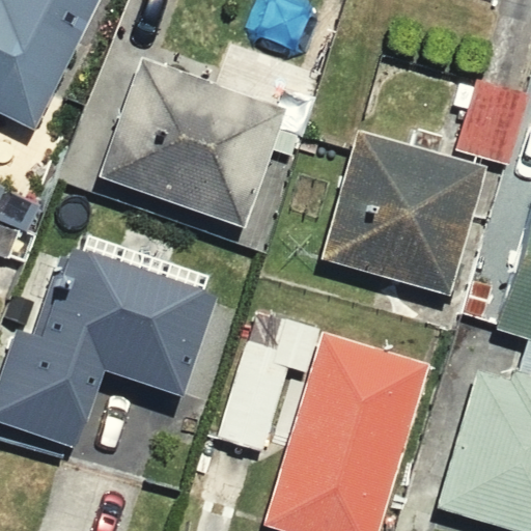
[(0,0),(0,111),(35,130),(101,0),(0,0)]
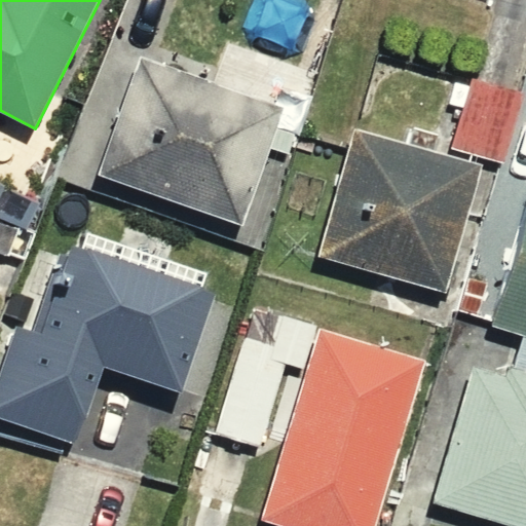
[(298,118),(112,53),(67,184),(253,249),(298,118)]
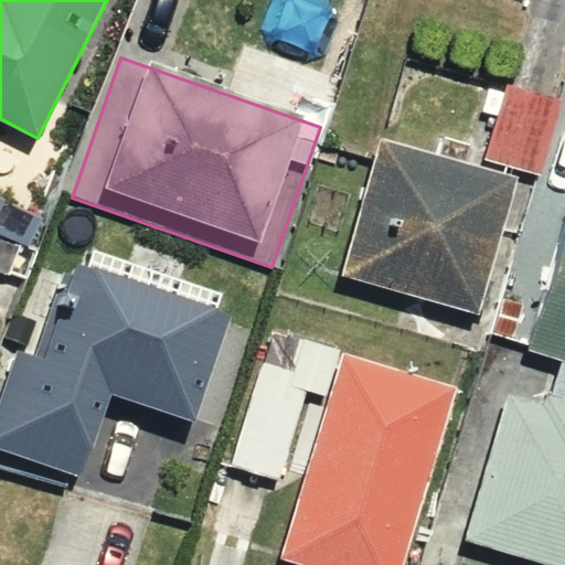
[(508,84),(486,160),(540,177),(563,100),(508,84)]
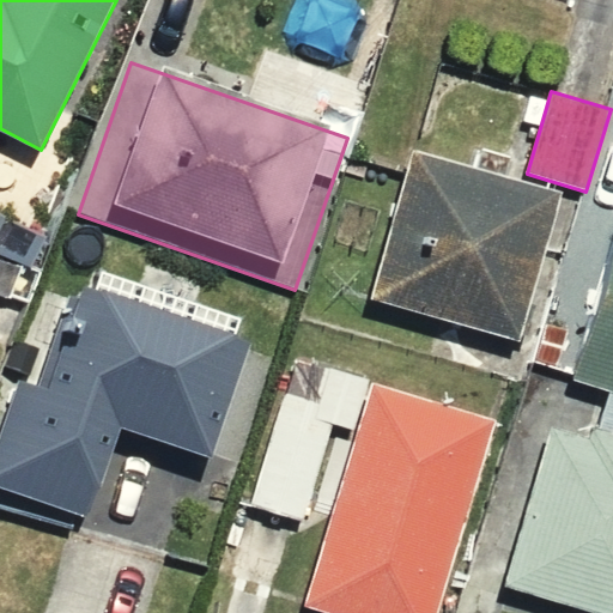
[(522,341),(564,194),(414,151),(372,298),(522,341)]
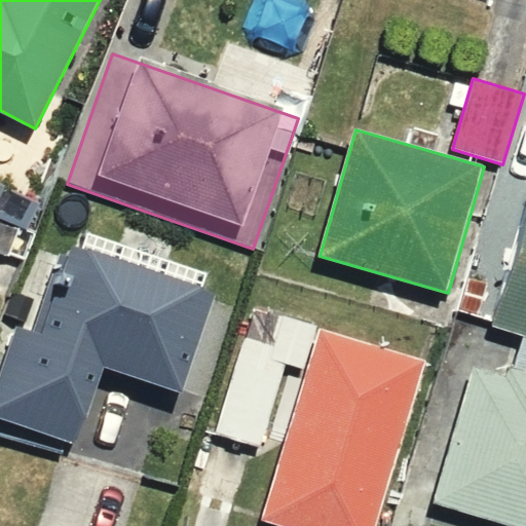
[(525,221),(493,326),(525,335),(525,221)]
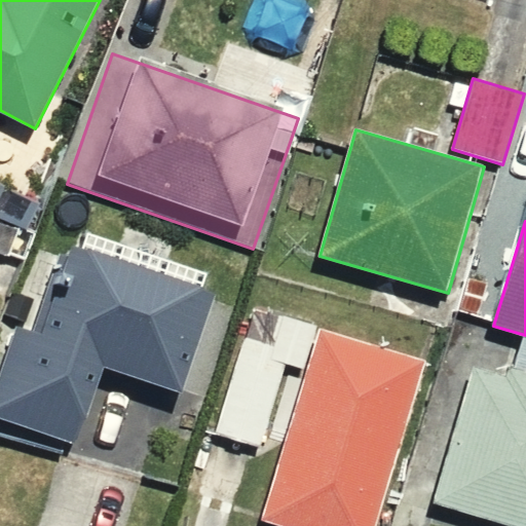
[(204,288),(39,230),(0,341),(0,423),(63,446),(91,365),(168,391),(204,288)]
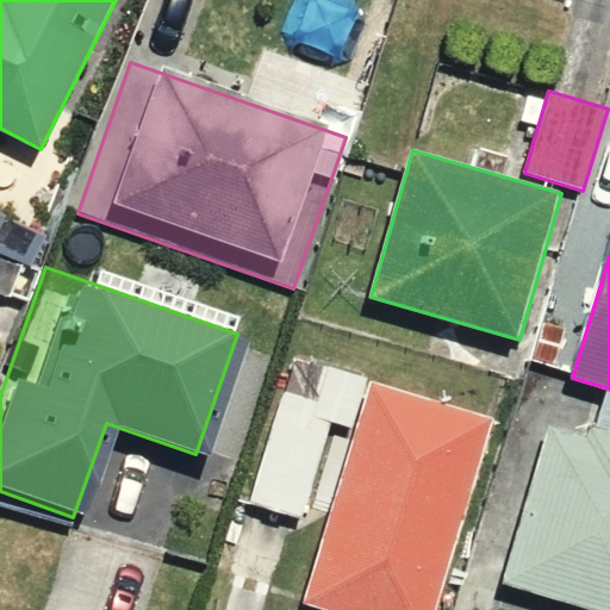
[(433,609),(493,414),(280,348),(231,508),(280,523),(257,597),(299,609),(433,609)]
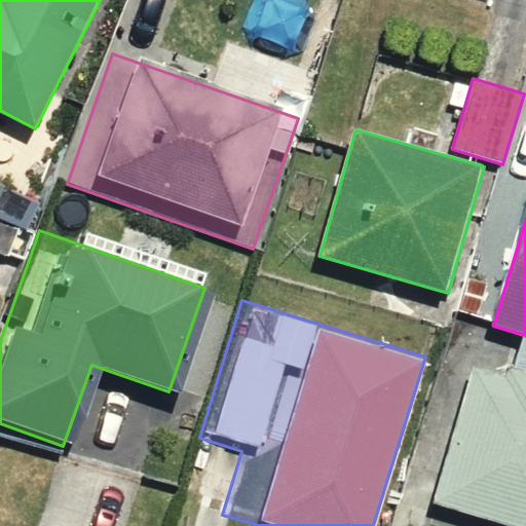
[(504,376),(474,368),(434,502),(515,525),(525,525),(525,339),(523,339),(514,369),(506,367),(504,376)]
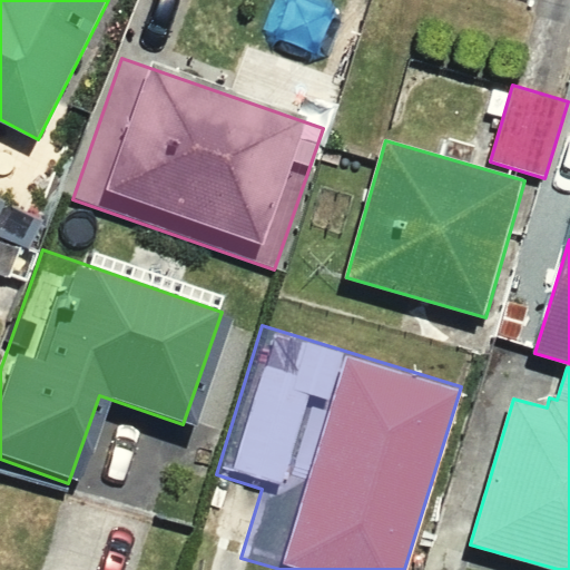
All buildings are outlined.
